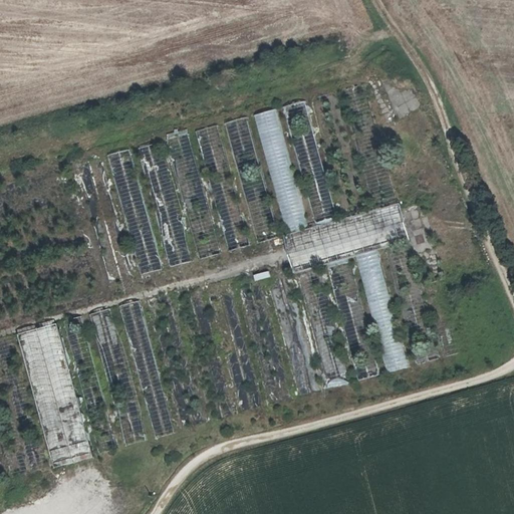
[(247,134),(243,118),(226,122),(229,138),(247,134)]
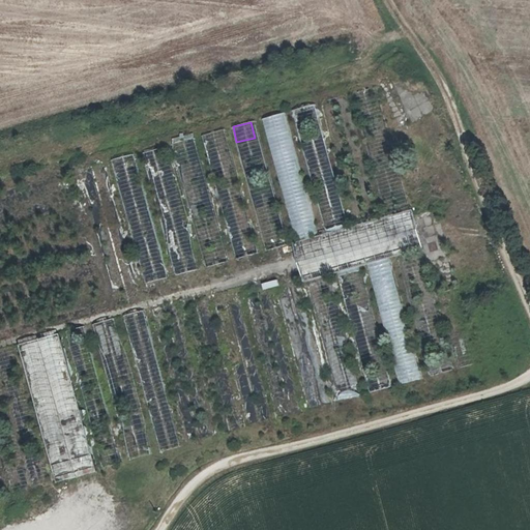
[(210,177),(232,175),(227,130),(210,133),(210,134),(205,135),(210,177)]
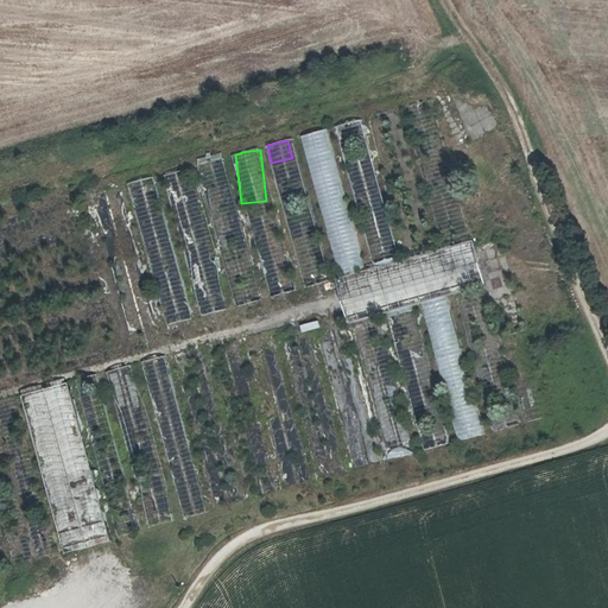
[(164,324),(187,318),(166,223),(144,228),(164,324)]
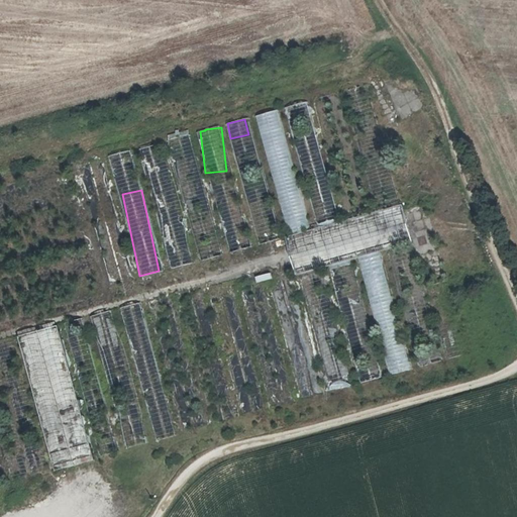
[(389,201),(286,227),(295,266),(398,239),(389,201)]
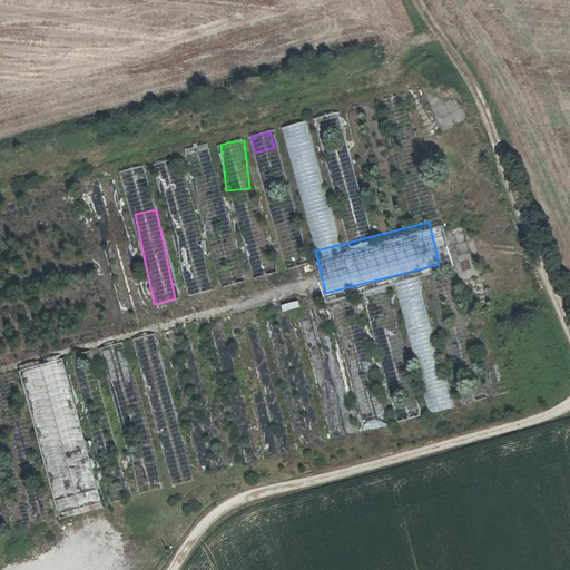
[(281,311),(300,307),(297,300),(279,303),(281,311)]
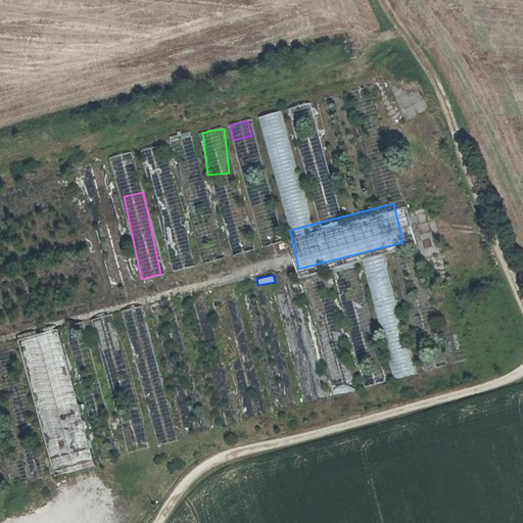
[(297,278),(275,283),(300,402),(323,398),(297,278)]
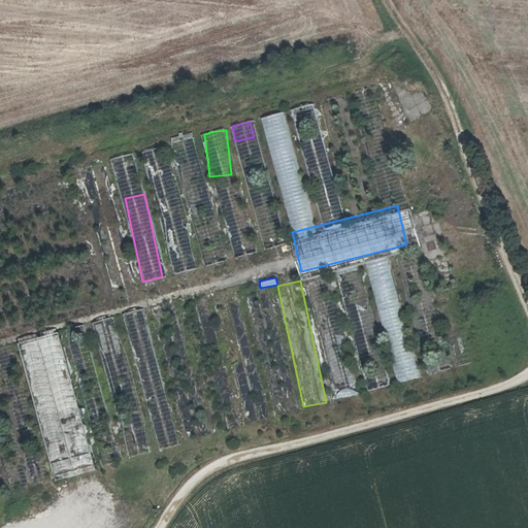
[(350,316),(361,365),(370,363),(359,314),(350,316)]
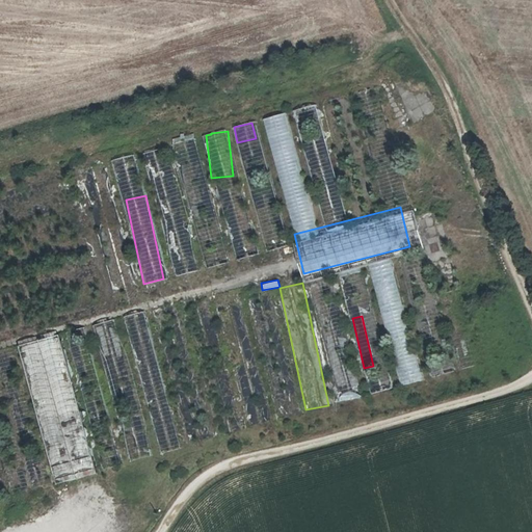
[(421,339),(431,336),(427,319),(416,322),(421,339)]
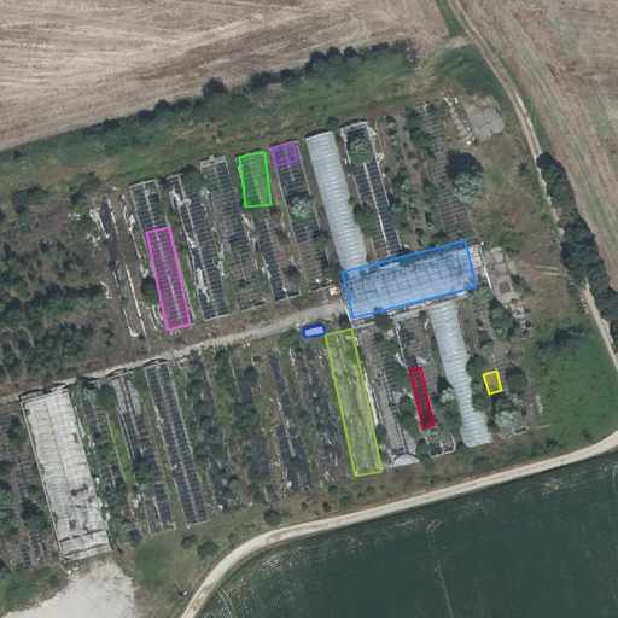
[(65,389),(21,400),(60,563),(109,552),(93,490),(91,491),(65,389)]
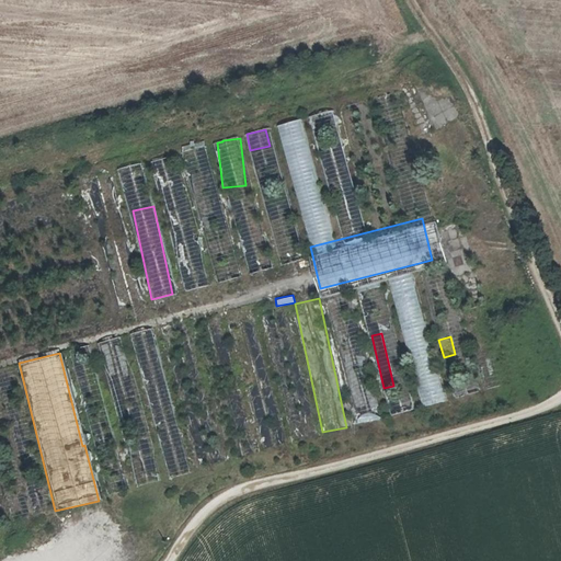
[(374,396),(365,399),(355,369),(344,373),(359,422),(379,416),(374,396)]
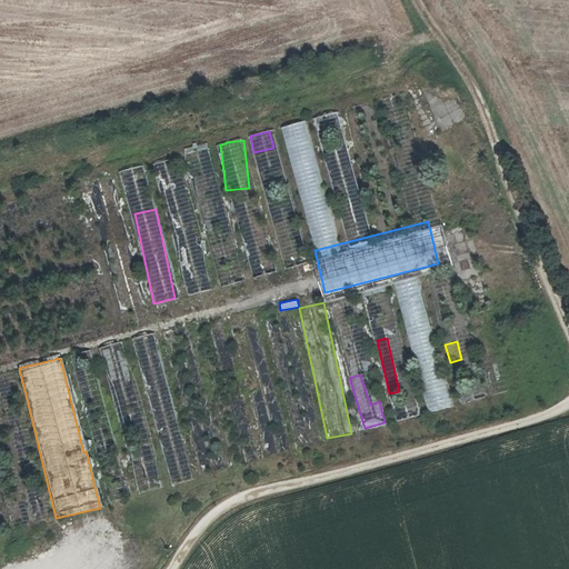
[(470,400),(468,390),(459,391),(460,402),(470,400)]
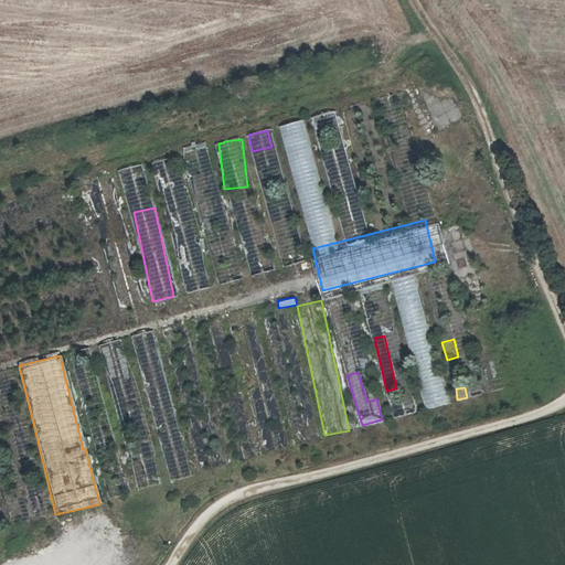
[(390,407),(394,418),(418,411),(414,400),(390,407)]
